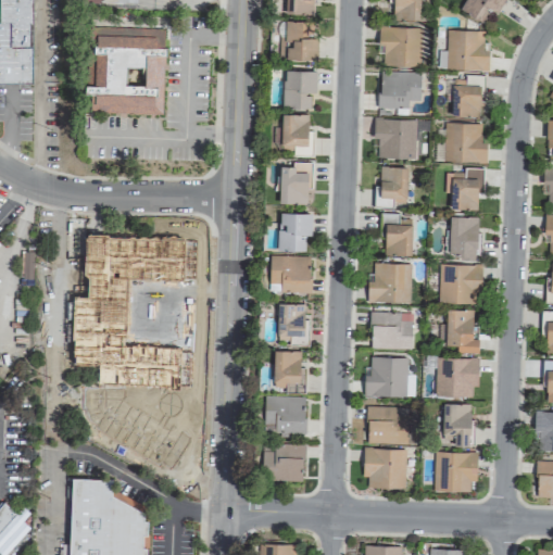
[(0,83),(35,83),(35,0),(1,0),(1,3),(0,3),(0,14),(1,14),(1,23),(0,23),(0,83)]
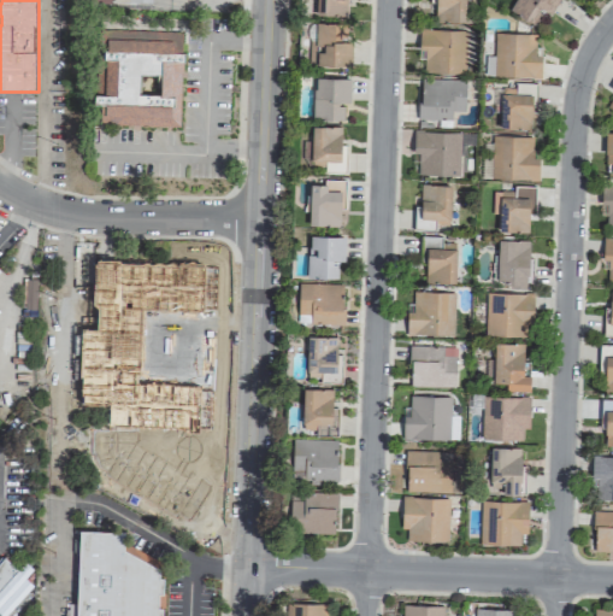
[(354,17),(354,0),(319,0),(319,17),(354,17)]
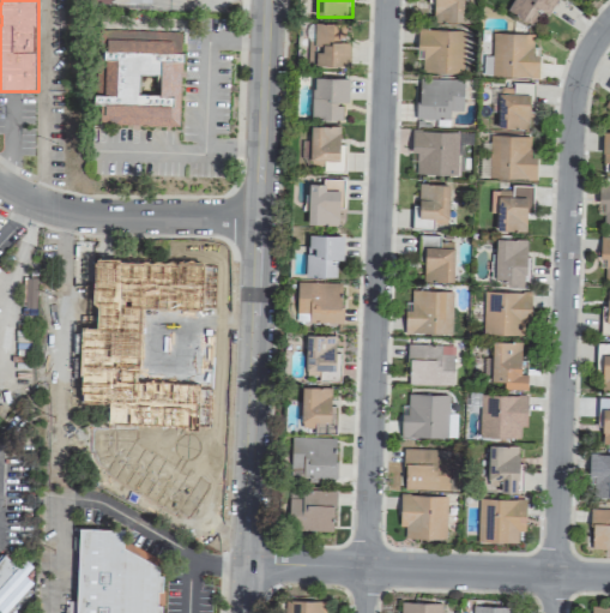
[(467,23),(467,0),(430,0),(430,8),(438,8),(438,23),(467,23)]
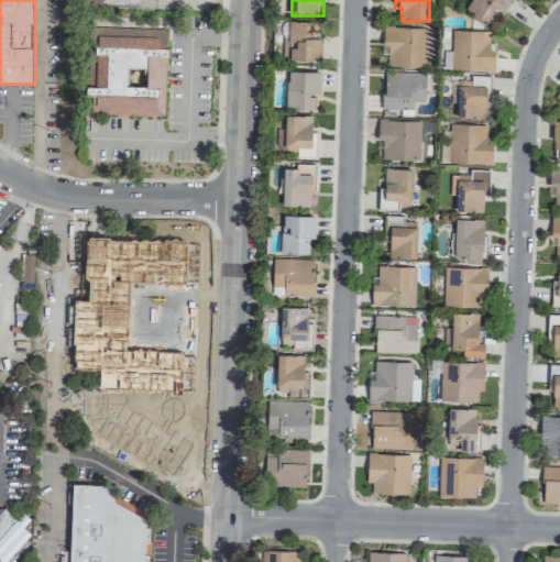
[(514,0),(474,0),(468,11),(491,26),(501,12),(505,14),(514,0)]
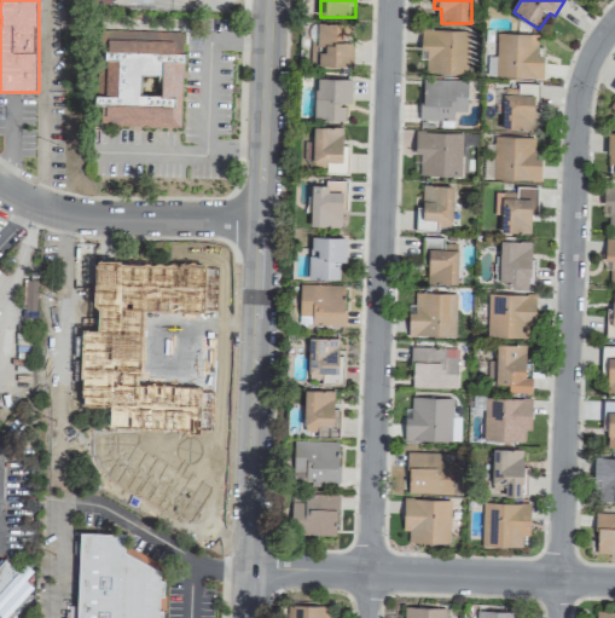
[(318,67),(355,67),(354,24),(318,26),(318,67)]
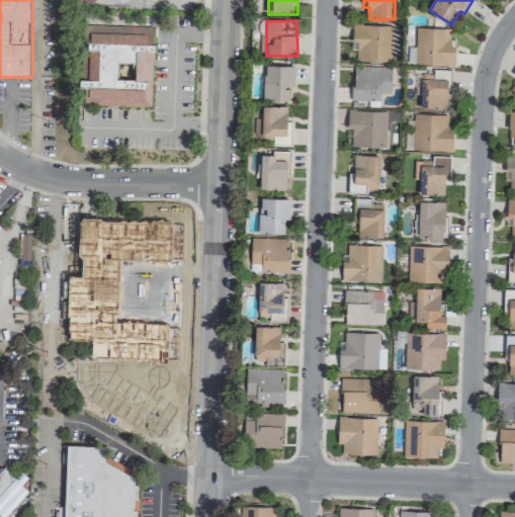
[(395,25),(355,25),(355,63),(395,63),(395,25)]
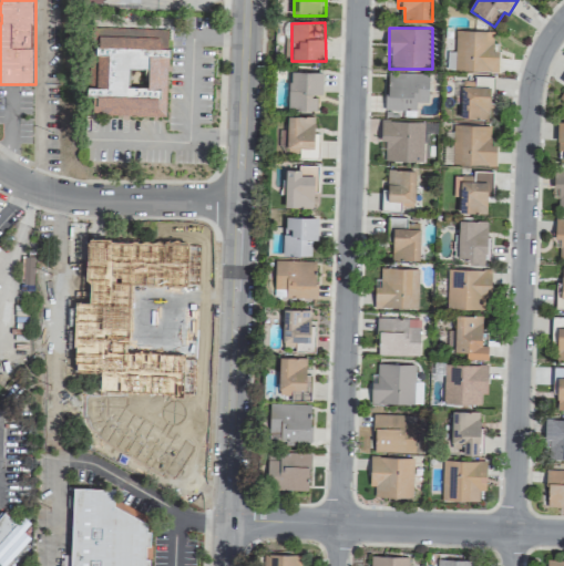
[(171,48),(162,48),(162,30),(91,29),(89,114),(170,116),(171,48)]
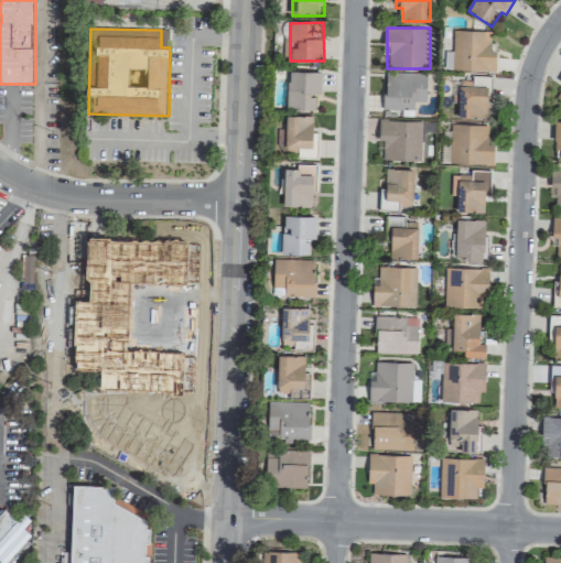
[(497,72),(498,44),(492,44),(493,32),(455,31),(454,71),(497,72)]
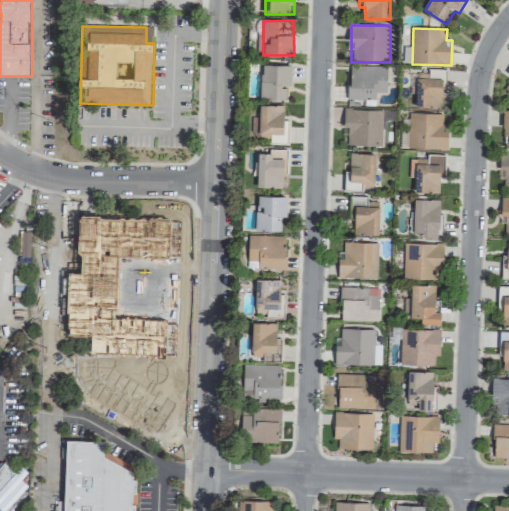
[(292,65),(263,65),(263,100),(292,100),(292,65)]
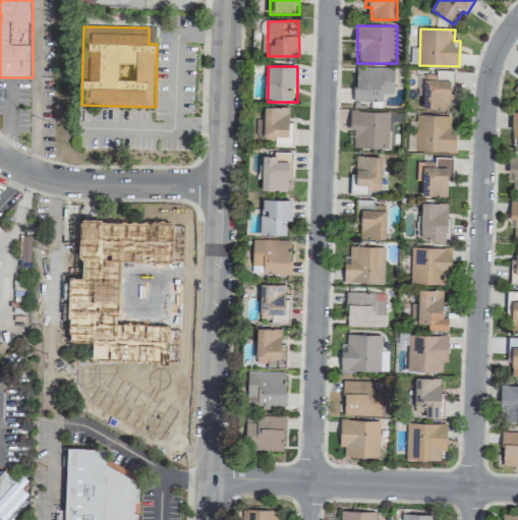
[(356,102),(397,102),(397,67),(356,67),(356,102)]
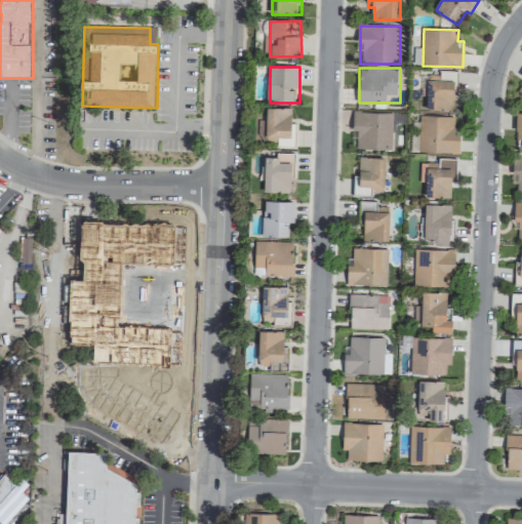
[(456,72),(444,72),(444,76),(429,76),(428,110),(455,111),(456,72)]
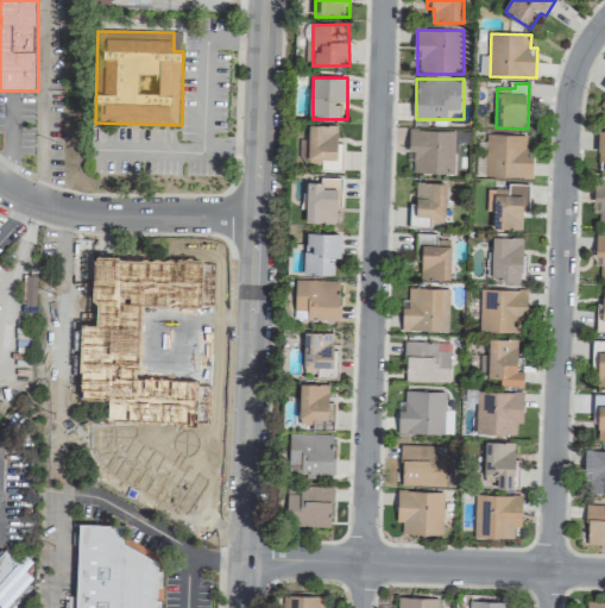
[(345,171),(345,125),(310,125),(310,148),(309,148),(309,161),(323,161),(323,171),(345,171)]
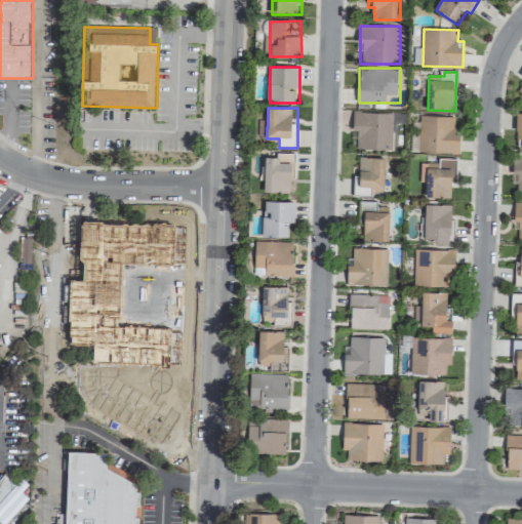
[(395,151),(396,114),(356,113),(355,150),(395,151)]
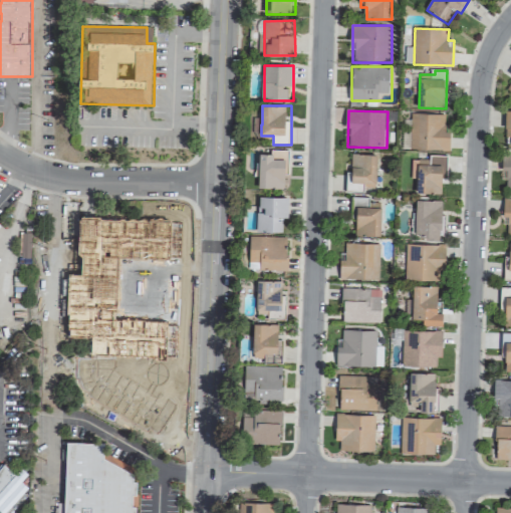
[(447,115),(413,114),(412,150),(451,151),(452,125),(446,125),(447,115)]
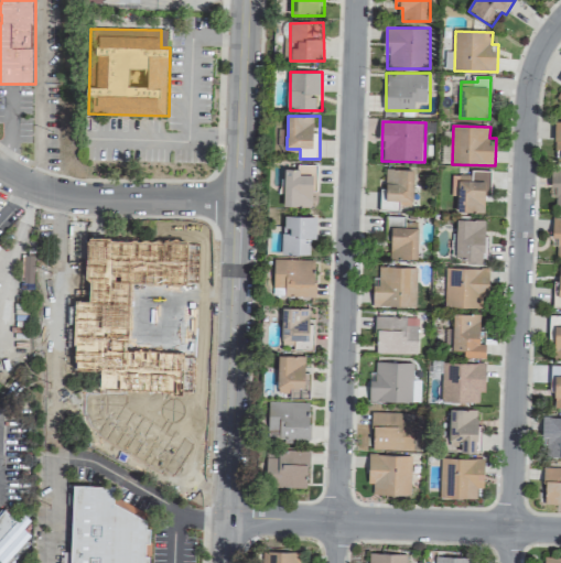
[(315,169),(286,169),(286,206),(315,206),(315,169)]
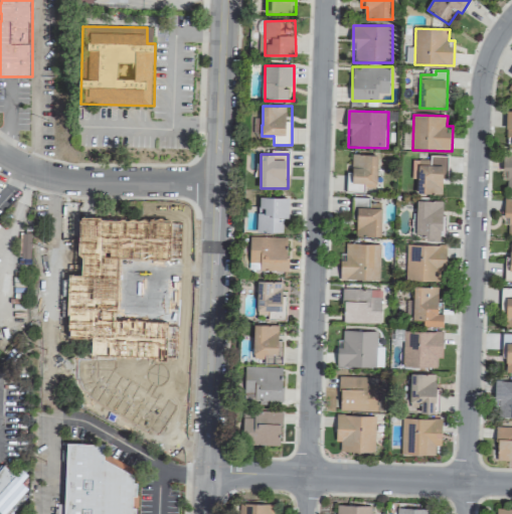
[(379,189),(379,155),(351,155),(351,189),(379,189)]
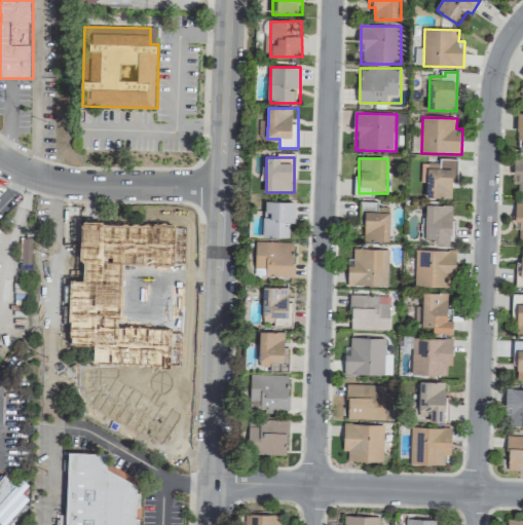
[(453,198),(453,184),(458,184),(458,159),(441,159),(440,163),(422,163),(422,184),(427,184),(427,198),(453,198)]
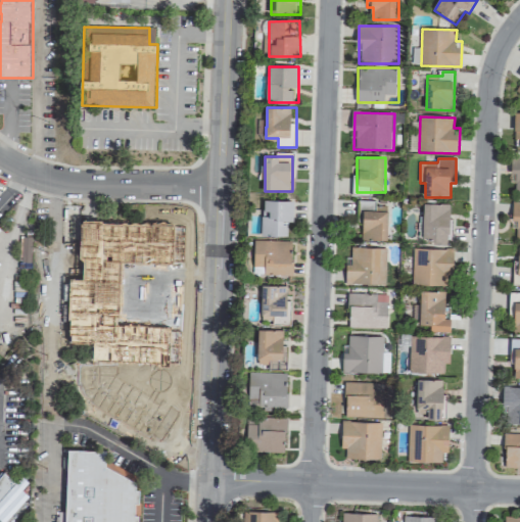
[(264,236),(294,236),(294,201),(264,201),(264,236)]
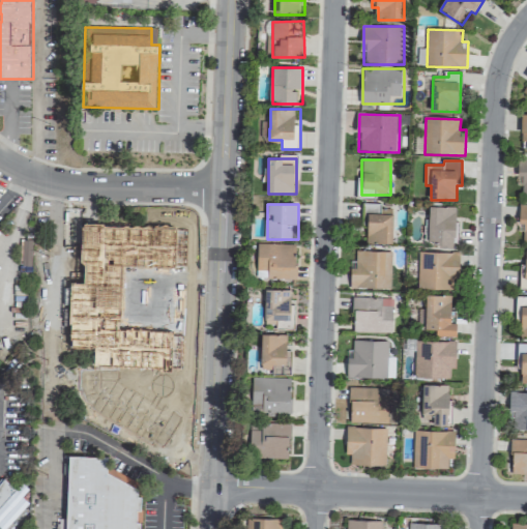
[(394,243),(394,213),(384,213),(384,204),(366,204),(366,243),(394,243)]
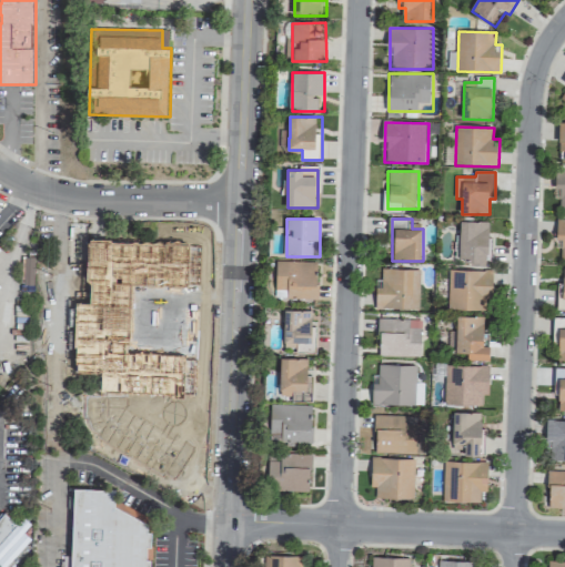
[(492,222),(461,222),(461,259),(471,259),(471,264),(493,264),(492,222)]
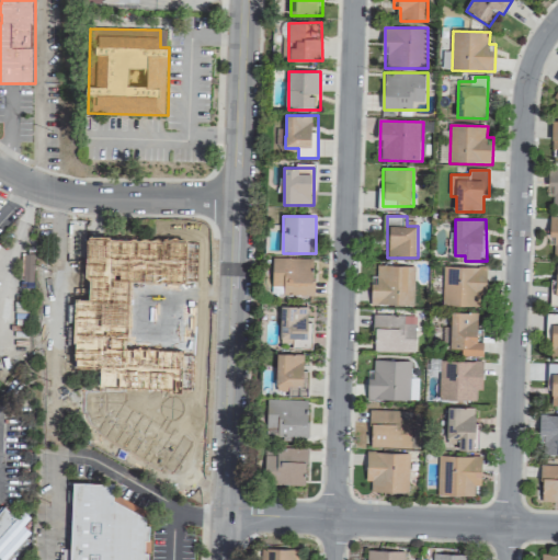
[(24,282),(36,282),(36,255),(24,255),(24,282)]
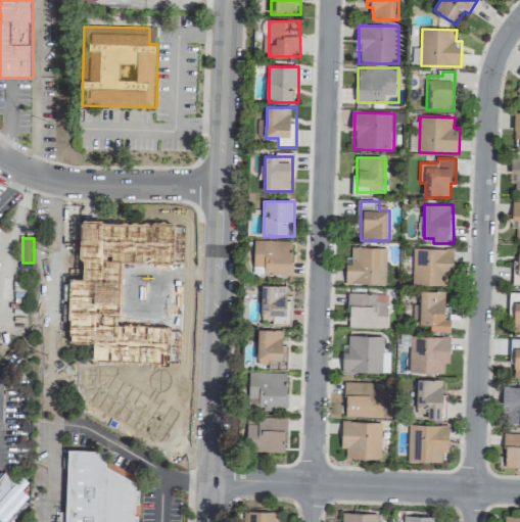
[(255,276),(294,276),(294,240),(255,240),(255,276)]
